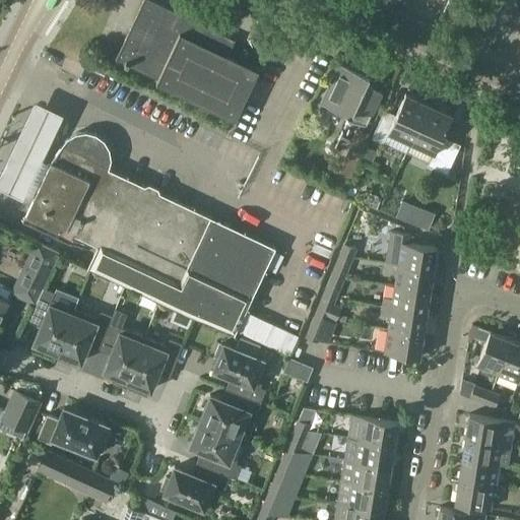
[(237,119),(248,93),(259,70),(257,69),(257,71),(231,59),(239,42),(238,41),(237,44),(146,0),(145,0),(143,0),(115,59),(117,60),(118,58),(158,77),(155,82),(157,83),(158,81),(181,92),(236,117),(236,119),(237,119)]
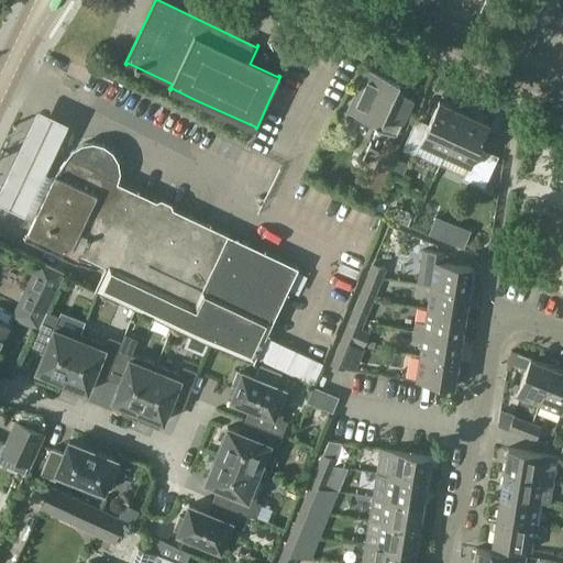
[(397,87),(399,83),(387,76),(387,73),(367,67),(346,111),(375,123),(374,124),(378,127),(376,131),(397,135),(414,100),(397,87)]
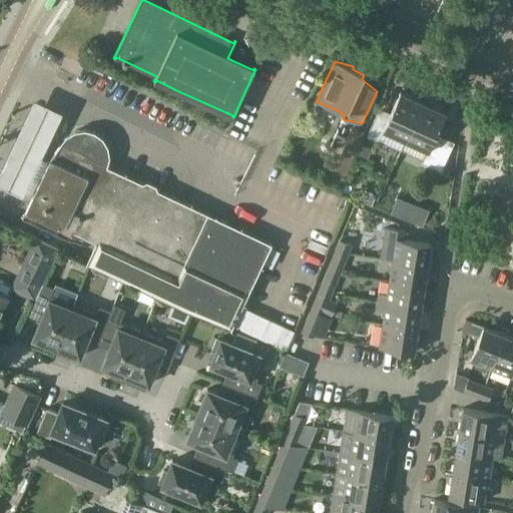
[(406,139),(423,102),(400,92),(389,117),(378,112),(367,136),(378,141),(384,129),(406,139)]
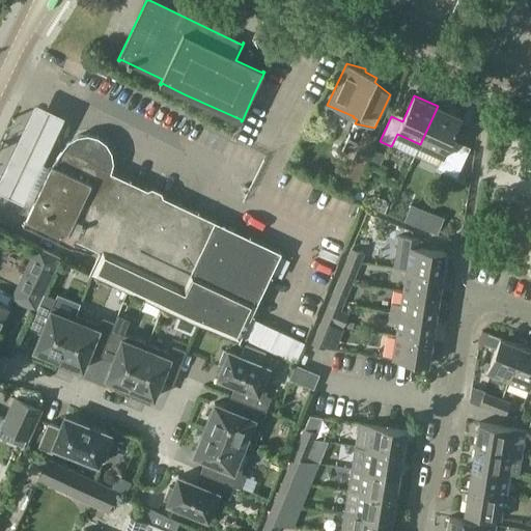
[(33,102),(0,171),(0,190),(23,201),(62,114),(33,102)]
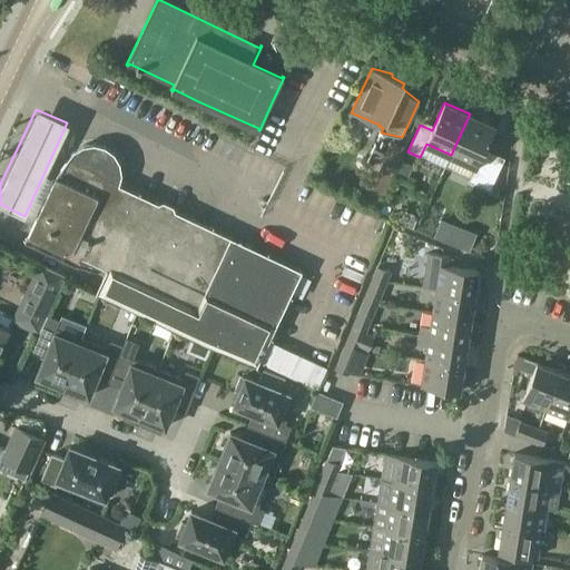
[(495,126),(470,114),(451,155),(475,167),(470,180),(490,189),(502,164),(482,154),(495,126)]
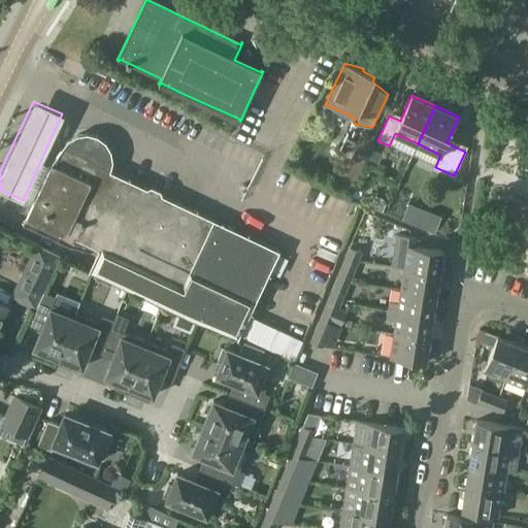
[(356,144),(358,144),(342,178),(354,184),(375,136),(364,131),(362,130),(356,144)]
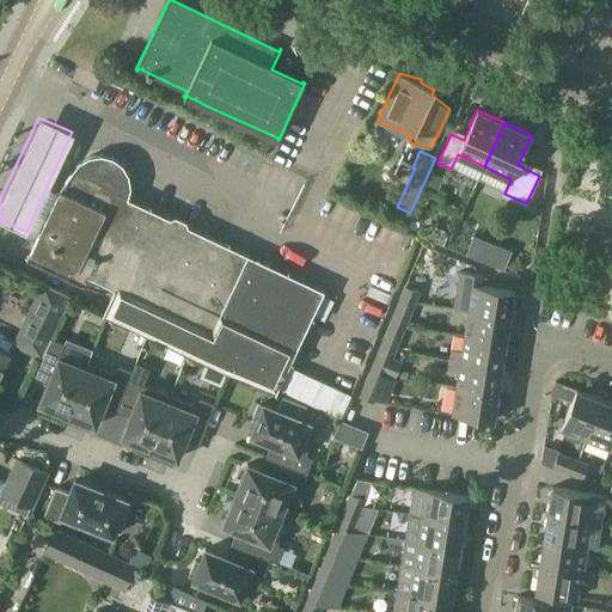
[(116,289),(104,314),(214,368),(216,368),(276,392),(324,291),(128,197),(130,187),(129,175),(123,164),(114,157),(102,154),(90,155),(79,161),(72,171),(63,191),(62,191),(30,259),(83,285),(87,276),(116,289)]
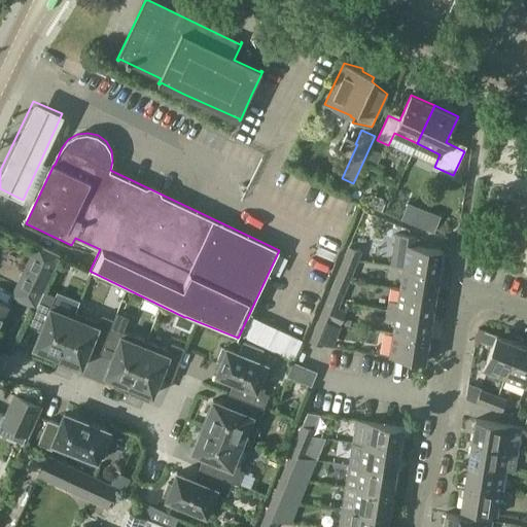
[(366,204),(381,211),(387,200),(372,192),(366,204)]
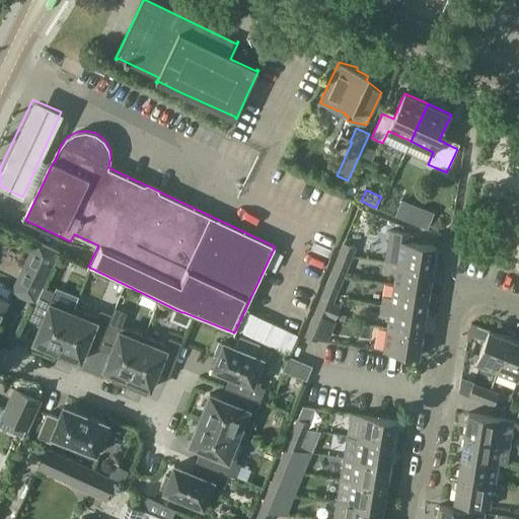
[(432,213),(402,201),(396,214),(427,226),(432,213)]
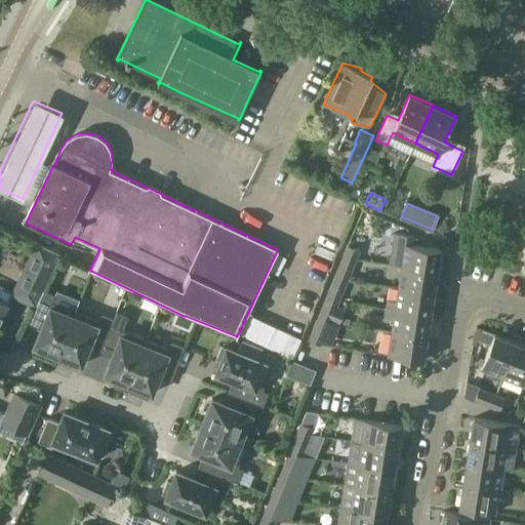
[(390,265),(402,267),(438,272),(441,249),(411,244),(412,236),(395,233),(390,265)]
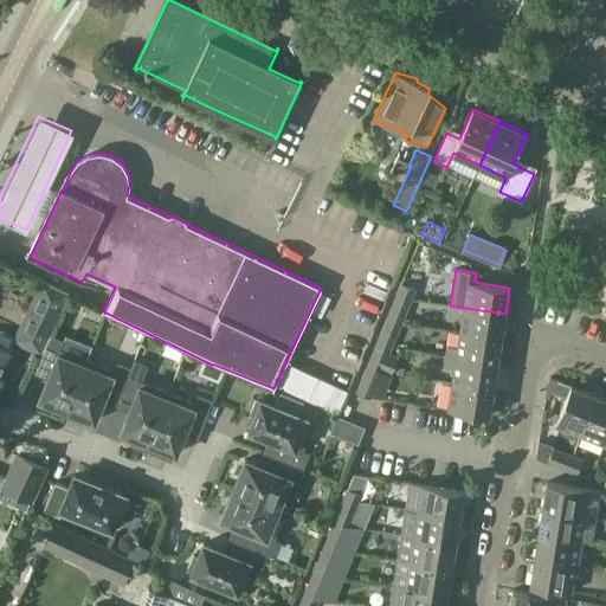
[(70,296),(42,282),(14,336),(15,336),(13,341),(40,354),(70,296)]
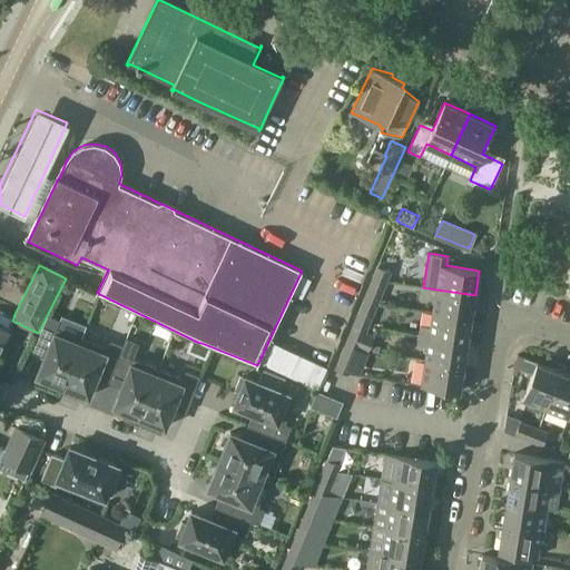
[(377,267),(374,276),(386,282),(391,273),(377,267)]
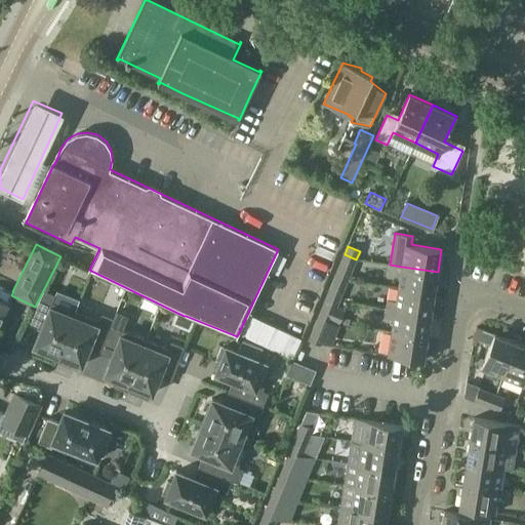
[(345,254),(335,276),(348,281),(356,259),(345,254)]
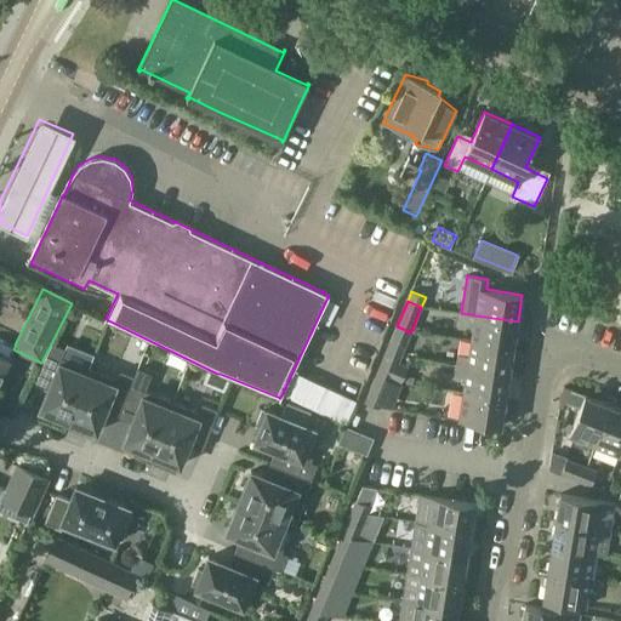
[(513,348),(518,322),(476,315),(472,342),(513,348)]
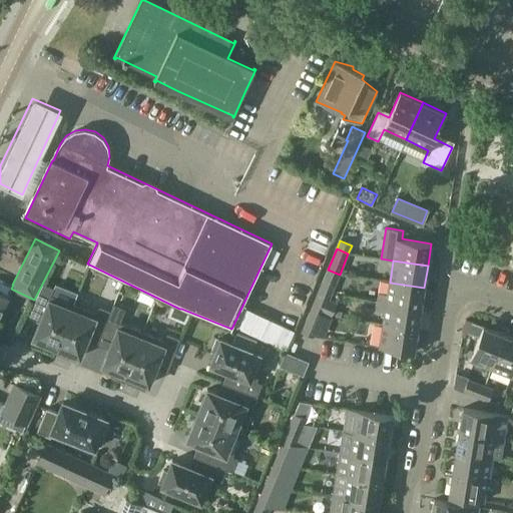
[(333,293),(340,275),(328,270),(321,288),(333,293)]
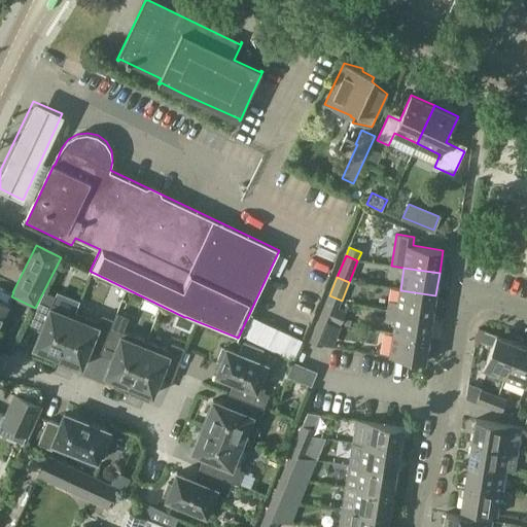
[(432,317),(435,295),(400,290),(398,303),(389,301),(388,311),(393,312),(432,317)]
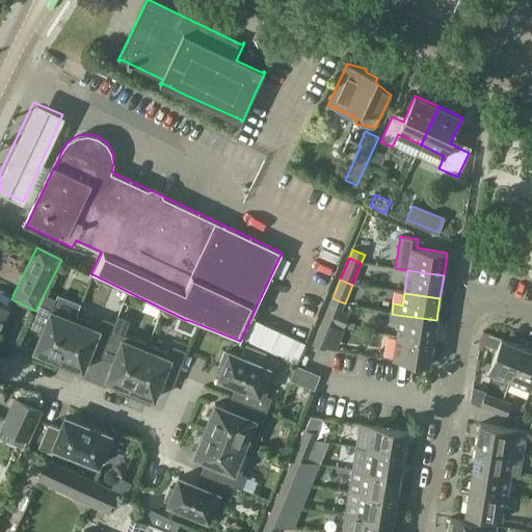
[(34,350),(59,361),(78,316),(53,306),(56,299),(45,294),(31,322),(44,327),(34,350)]
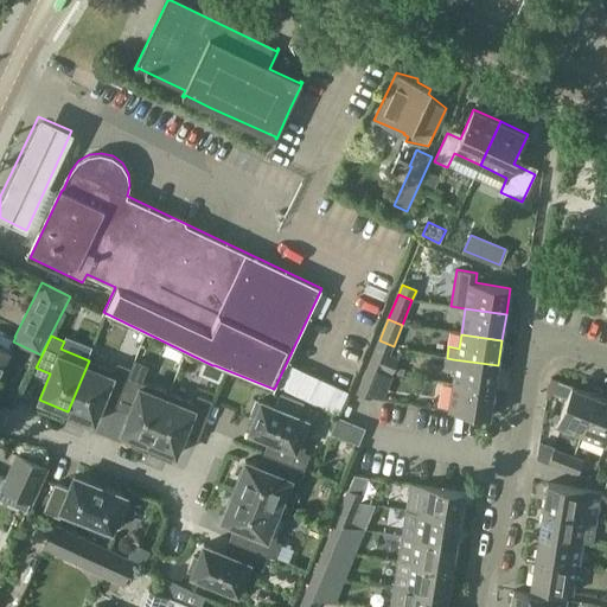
[(389,356),(394,346),(379,340),(370,364),(383,370),(393,374),(393,375),(411,377),(413,372),(410,370),(396,368),(398,359),(389,356)]
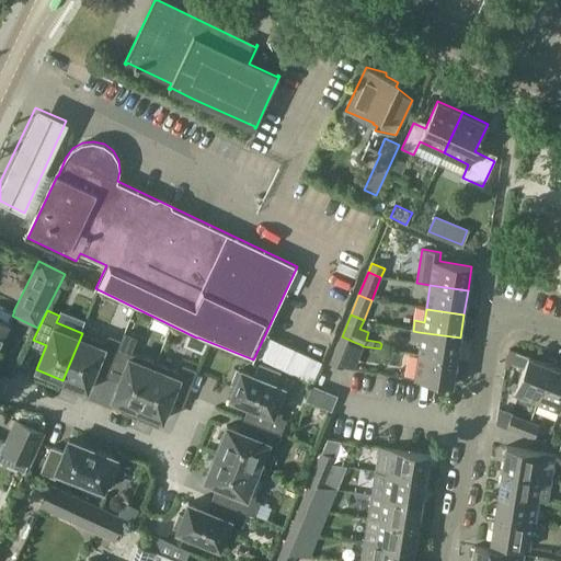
[(0,318),(0,342),(10,323),(0,318)]
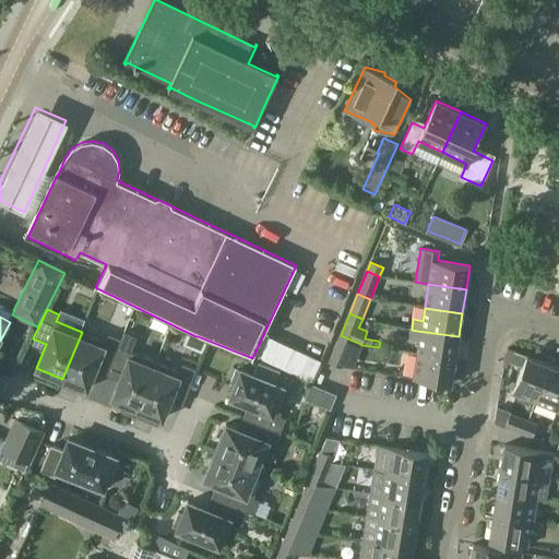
[(419,340),(417,354),(455,360),(459,336),(417,331),(412,330),(411,339),(419,340)]
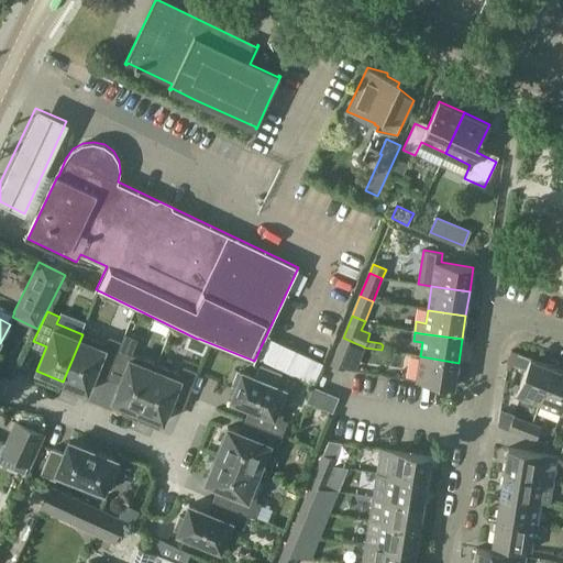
[(107,344),(83,334),(63,382),(88,392),(97,367),(111,373),(127,334),(124,334),(122,342),(109,337),(107,344)]
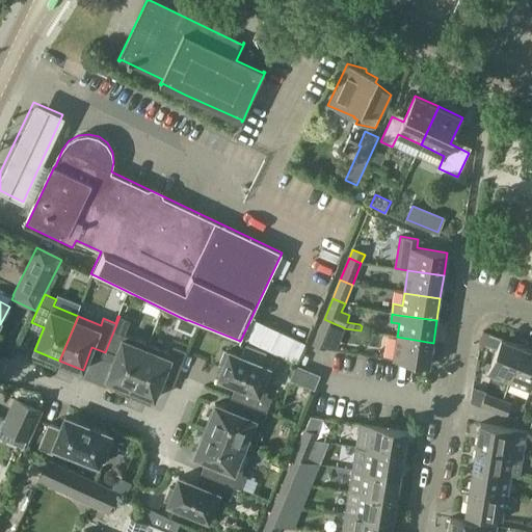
[(106,379),(131,390),(150,345),(125,335),(130,321),(120,316),(105,352),(115,356),(106,379)]
